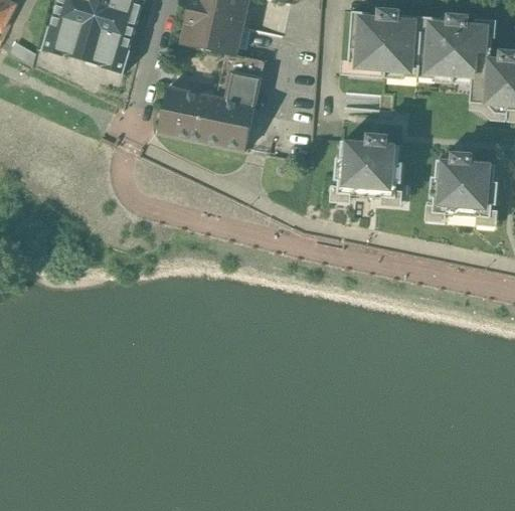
[(0,0),(0,26),(2,28),(15,2),(11,0),(0,0)]
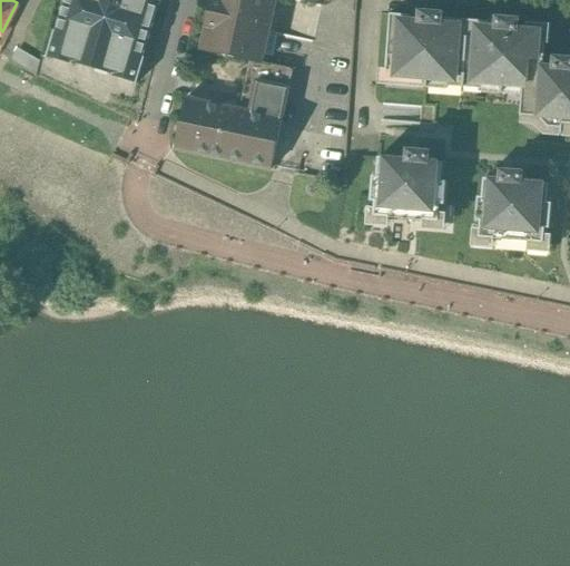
[(59,0),(45,50),(135,78),(158,0),(59,0)]
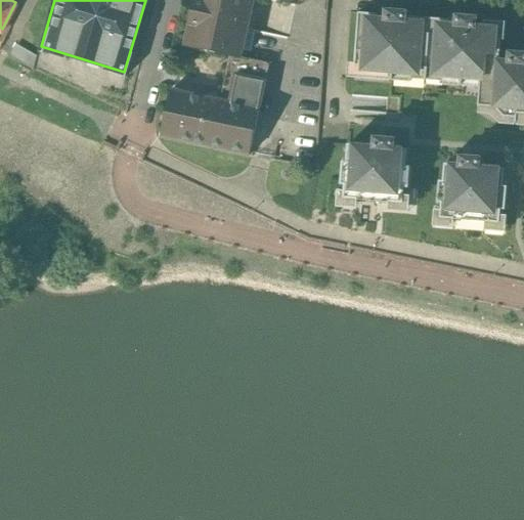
[(192,0),(184,41),(230,52),(221,96),(231,98),(241,54),(242,54),(253,0),(192,0)]
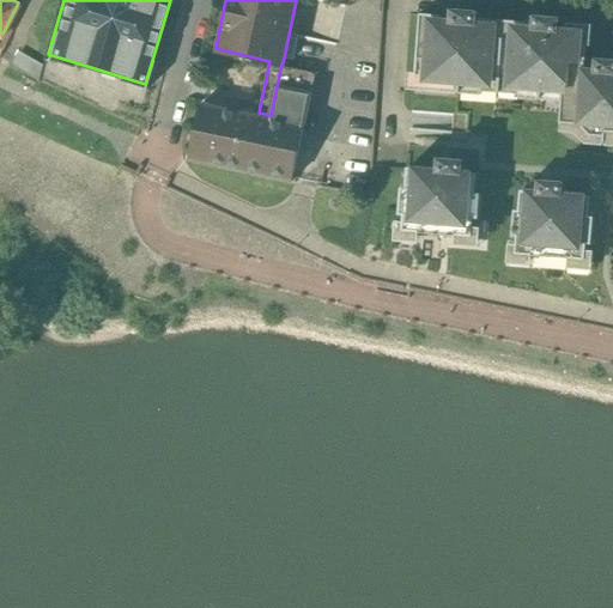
[(499,77),(501,59),(504,17),(483,16),(483,20),(474,20),(475,11),(451,8),(451,18),(442,17),(442,12),(420,11),(414,78),(416,78),(457,81),(457,90),(460,90),(461,81),(481,83),(481,76),(498,77),(497,89),(499,89),(501,77),(499,77)]
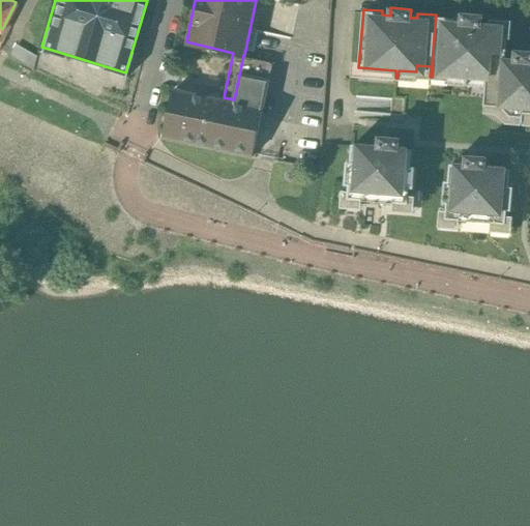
[(462,13),(461,21),(453,21),(453,17),(436,15),(433,51),(432,66),(433,66),(447,67),(447,75),(466,76),(465,83),(468,83),(468,76),(486,78),(487,78),(488,56),(489,50),(506,51),(507,36),(510,37),(511,19),(490,17),(489,24),(480,23),(481,15),(462,13)]
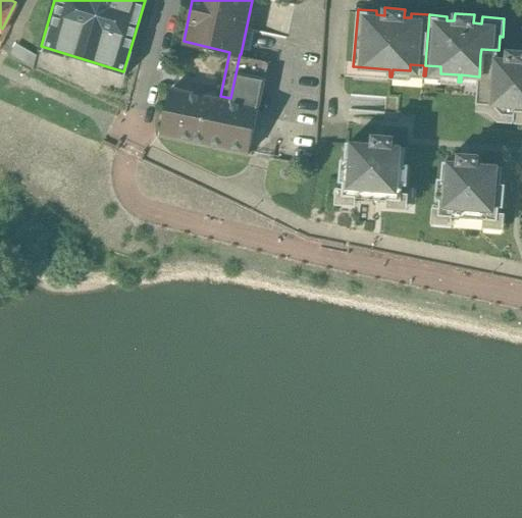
[(37,50),(16,39),(9,51),(34,64),(37,50)]
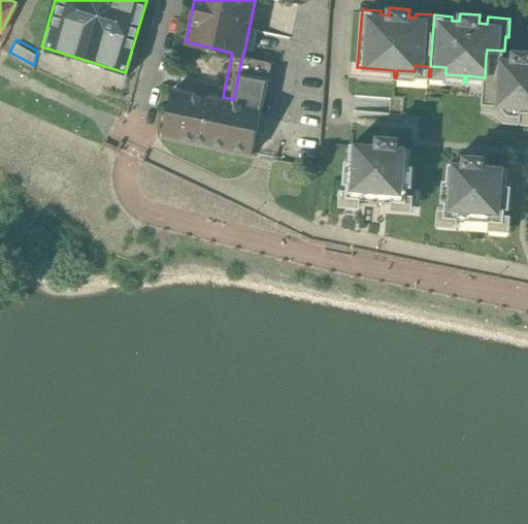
[(522,111),(527,111),(527,51),(514,50),(513,58),(503,58),(504,51),(487,50),(486,56),(485,77),(484,77),(482,103),(498,104),(508,115),(519,115),(519,120),(521,120),(522,111)]
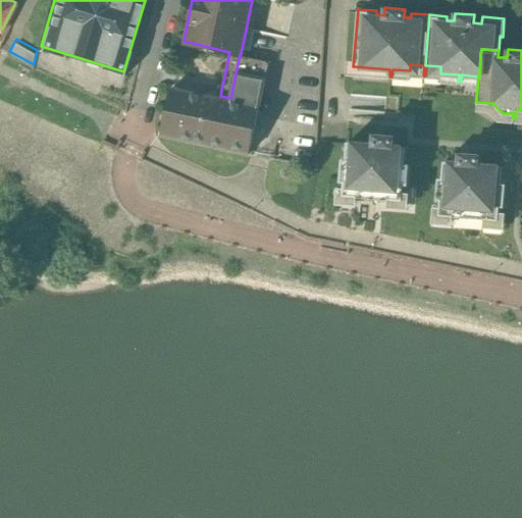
[(220,96),(171,86),(161,133),(249,151),(267,60),(241,54),(240,54),(230,98),(220,96)]
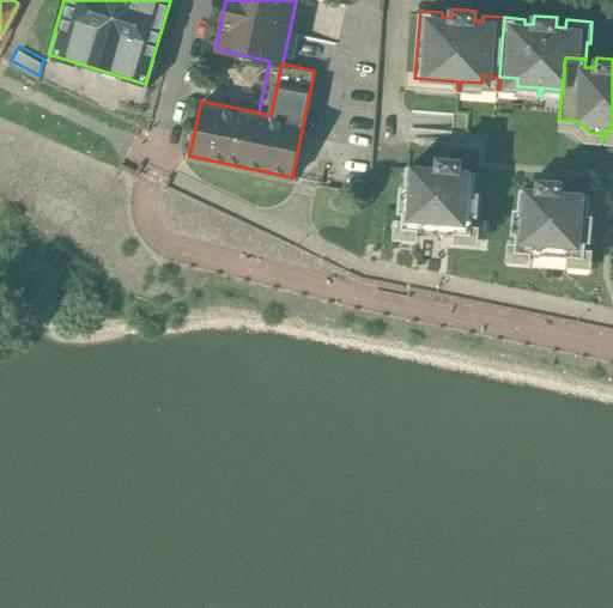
[(461,159),(460,159),(439,158),(438,168),(407,165),(406,186),(401,184),(399,212),(404,213),(402,229),(453,232),(473,233),(474,216),(479,216),(481,190),(477,190),(478,170),(461,169),(461,159)]
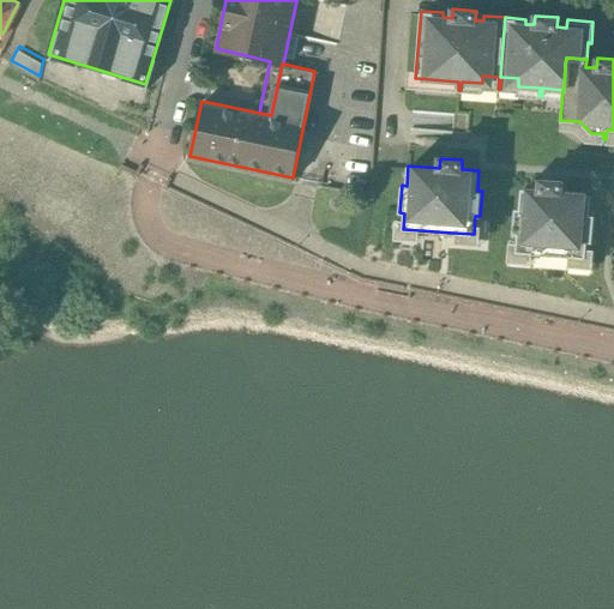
[(517,252),(531,253),(587,257),(588,241),(593,241),(595,215),(590,213),(593,193),(561,191),(563,182),(541,180),(540,190),(536,190),(522,188),(521,209),(516,207),(513,233),(518,233),(517,252)]
